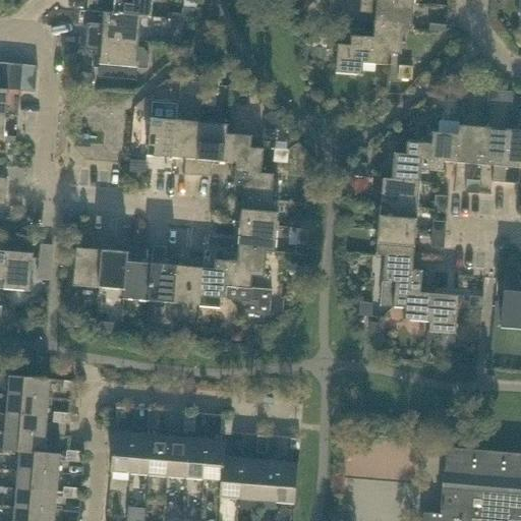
[(151,18),(152,0),(96,0),(114,1),(113,13),(113,14),(142,16),(141,18),(151,18)]
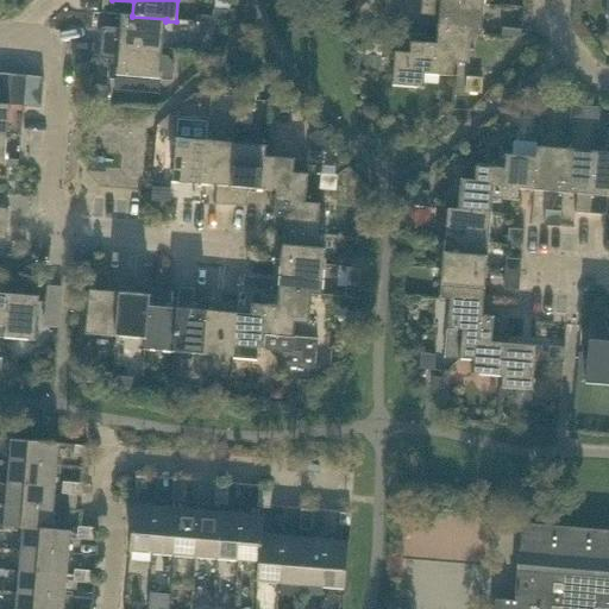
[(483,36),(485,5),(425,0),(421,0),(420,16),(439,17),(438,31),(472,33),(472,35),(483,36)]
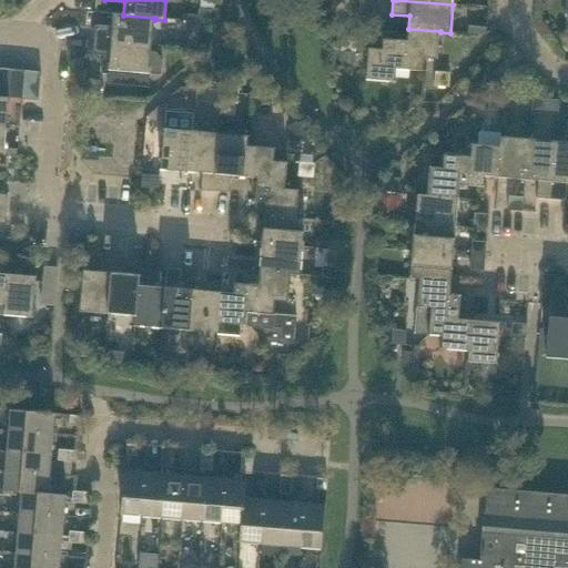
[(123,16),(123,14),(113,13),(112,28),(95,27),(94,41),(149,46),(152,46),(154,20),(155,18),(123,16)]
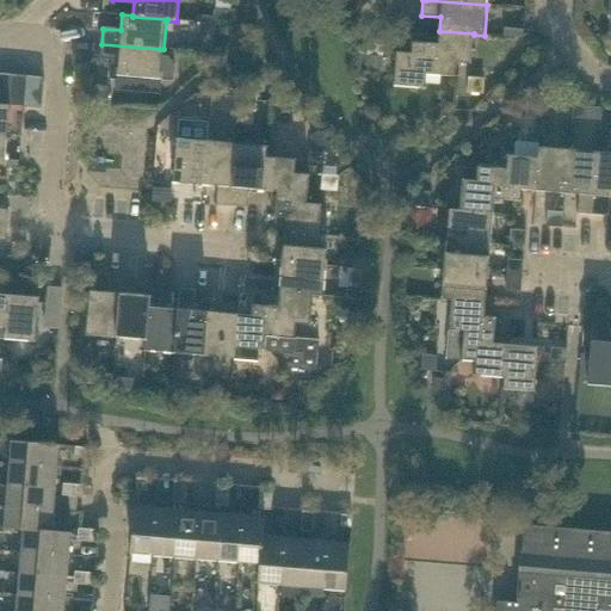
[(474,35),(474,34),(439,31),(438,45),(427,44),(426,60),(442,61),(440,76),(456,78),(457,63),(471,65),(474,35)]
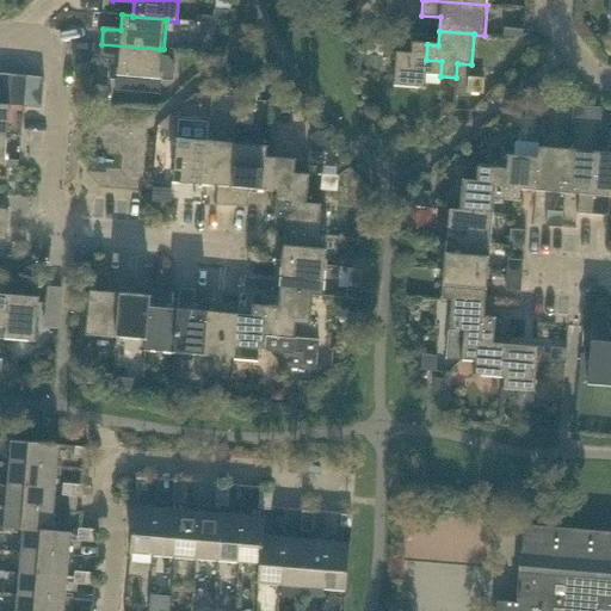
[(383,56),(384,41),(369,39),(368,55),(383,56)]
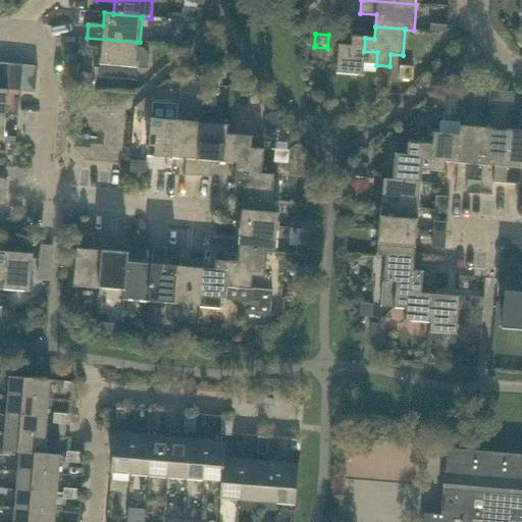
[(364,51),(365,38),(352,37),(351,46),(338,45),(336,73),(364,76),(365,64),(376,65),(377,52),(364,51)]
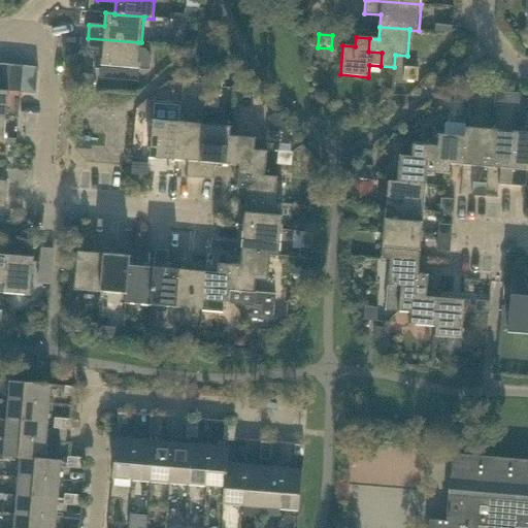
[(141,42),(138,42),(88,38),(87,52),(102,53),(100,78),(138,81),(141,42)]
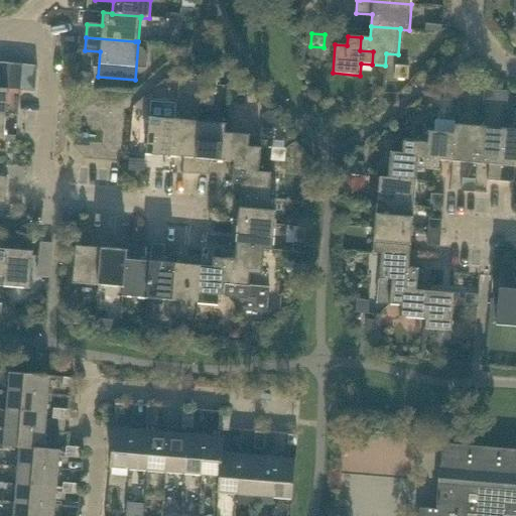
[(0,88),(8,90),(10,63),(0,62),(0,88)]
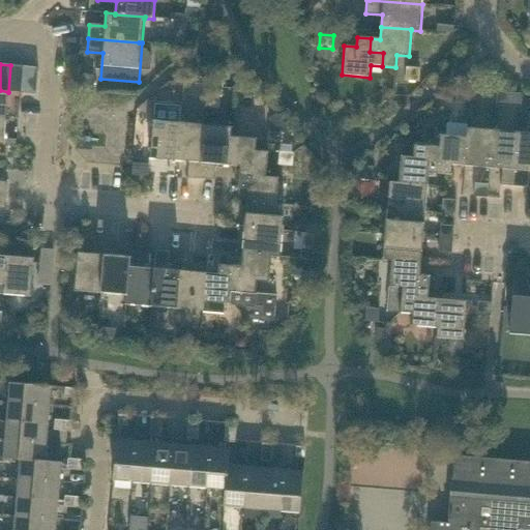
[(21,93),(24,67),(10,65),(8,92),(9,92),(21,93)]
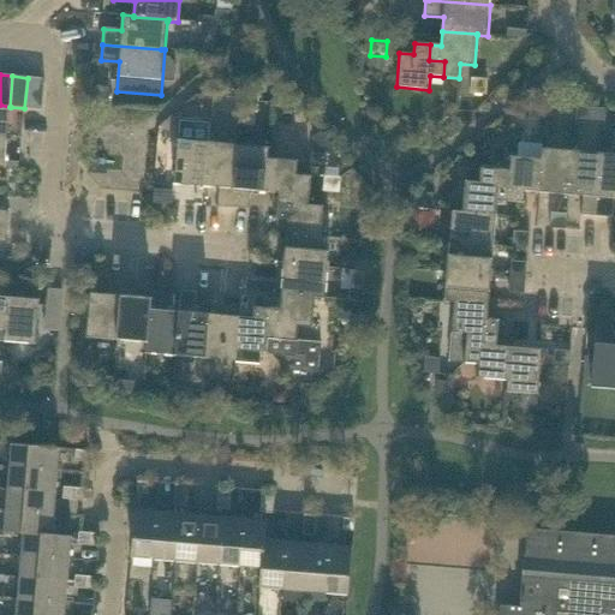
[(42,109),(45,79),(28,78),(24,108),(42,109)]
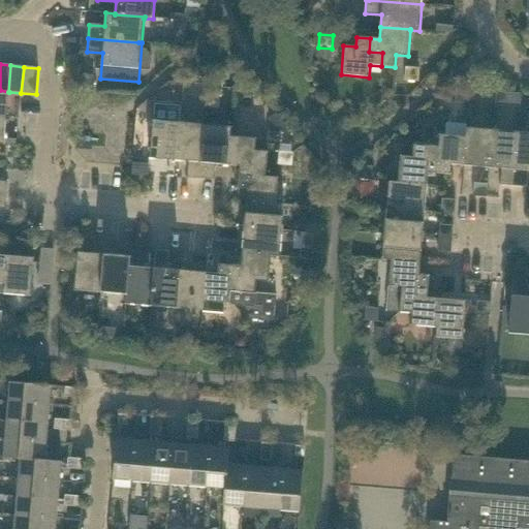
[(418,82),(419,68),(406,67),(405,81),(418,82)]
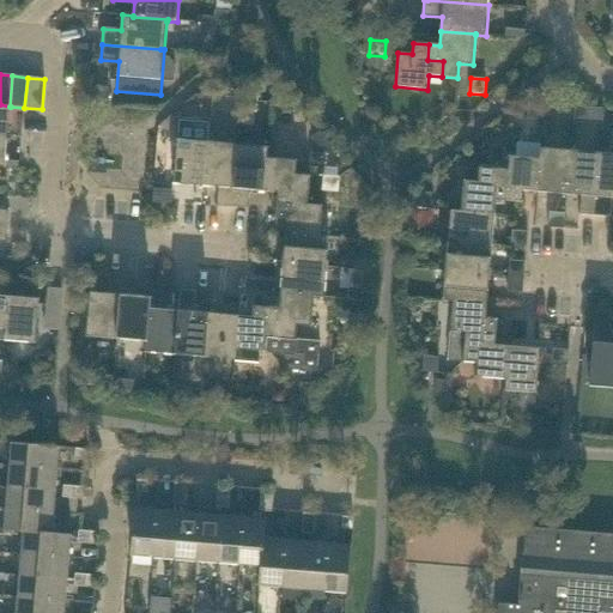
[(108,103),(108,91),(99,90),(98,102),(108,103)]
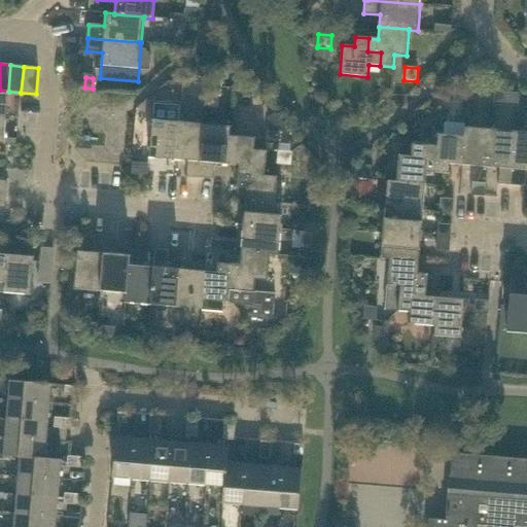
[(467,103),(468,91),(455,89),(454,102),(467,103)]
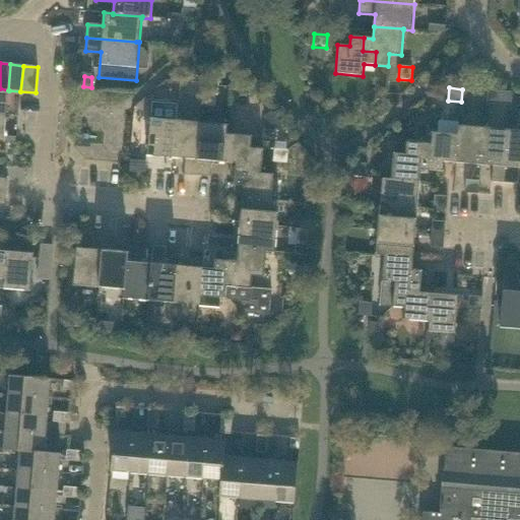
[(9,90),(8,90),(0,88),(0,115),(7,116),(9,90)]
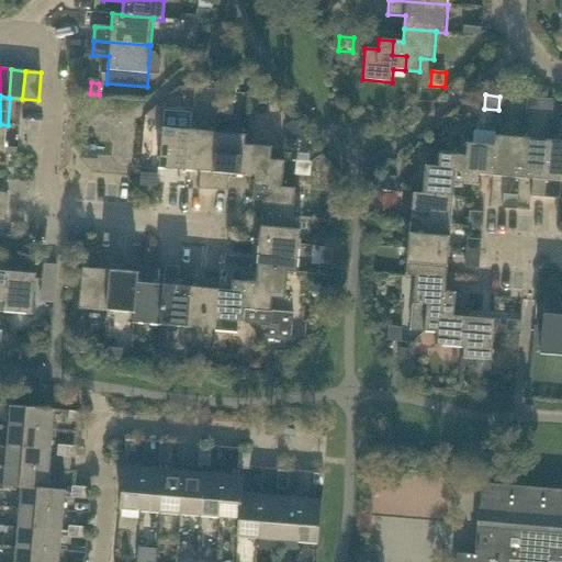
[(293,135),(305,136),(293,121),(285,126),(293,135)]
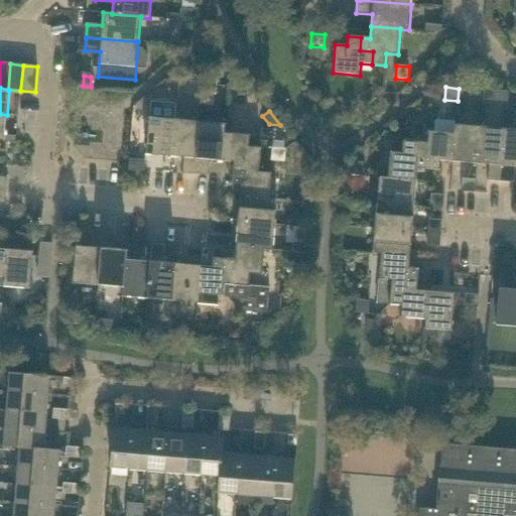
[(5,135),(7,115),(0,114),(0,140),(4,141),(15,142),(16,136),(5,135)]
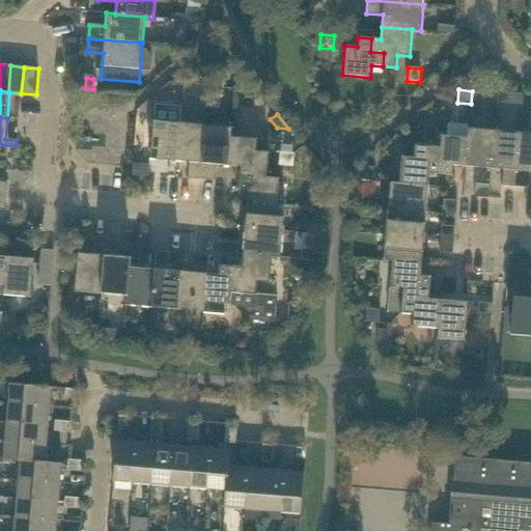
[(177,162),(180,123),(154,121),(150,160),(177,162)]
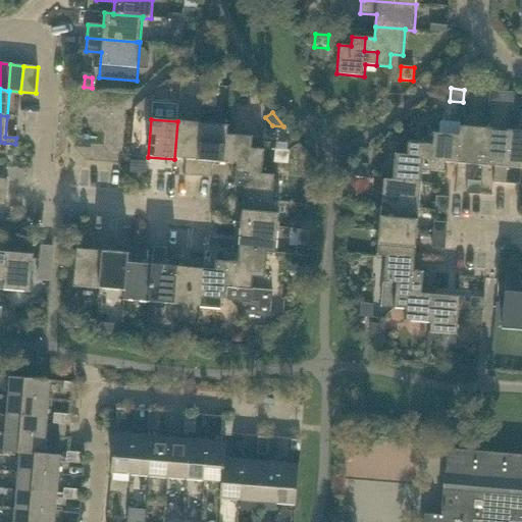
[(198,176),(202,122),(177,121),(174,159),(186,160),(185,175),(198,176)]
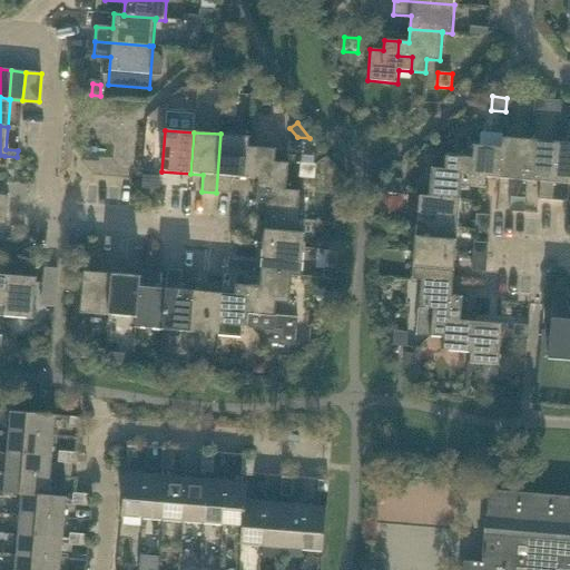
[(249,136),(248,136),(220,134),(216,193),(231,194),(232,177),(245,178),(248,146),(249,146),(249,136)]
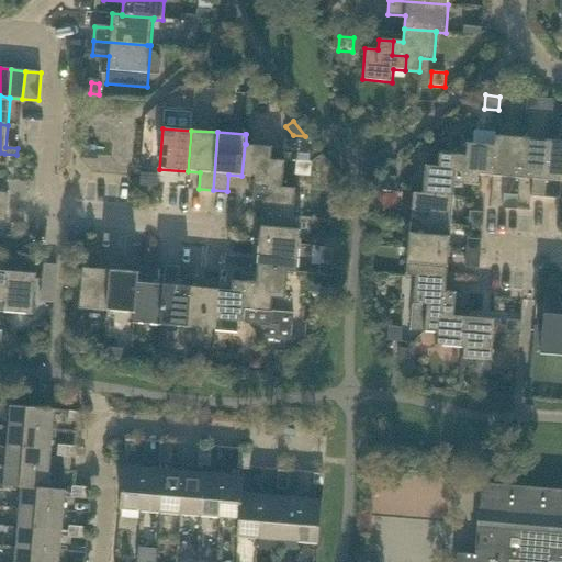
[(524,137),(496,135),(495,135),(494,145),(495,145),(492,177),(519,179),(524,137)]
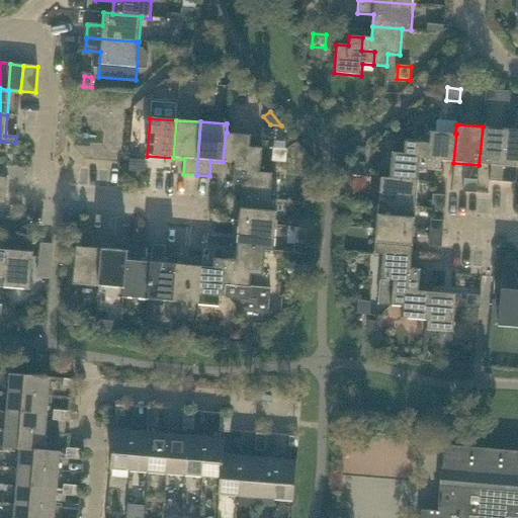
[(503,182),(507,130),(483,126),(479,165),(491,166),(490,181),(503,182)]
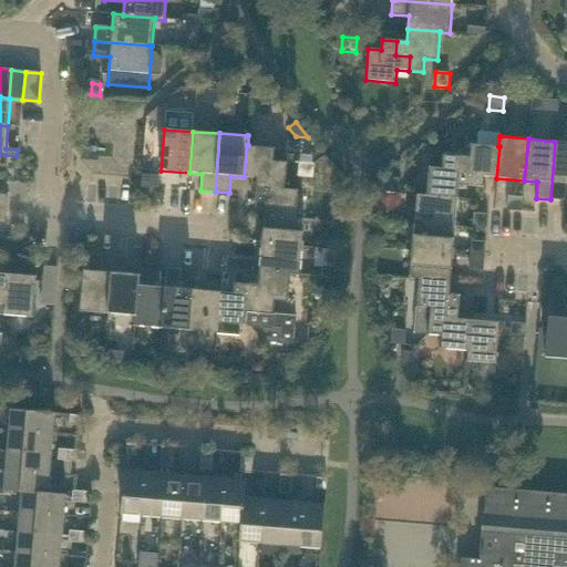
[(299,163),(301,141),(287,140),(286,161),(299,163)]
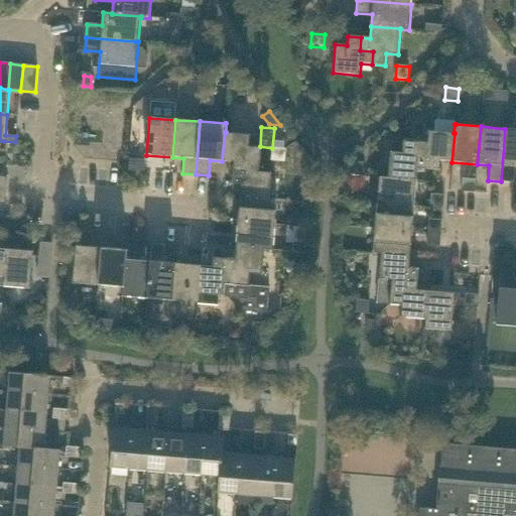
[(515,167),(515,129),(505,129),(501,181),(513,182),(515,167)]
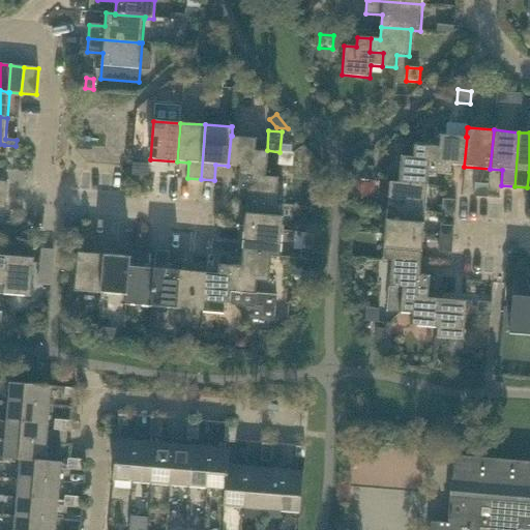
[(467,137),(466,137),(440,135),(439,147),(428,146),(427,159),(439,160),(438,174),(451,175),(452,166),(464,167),(467,137)]
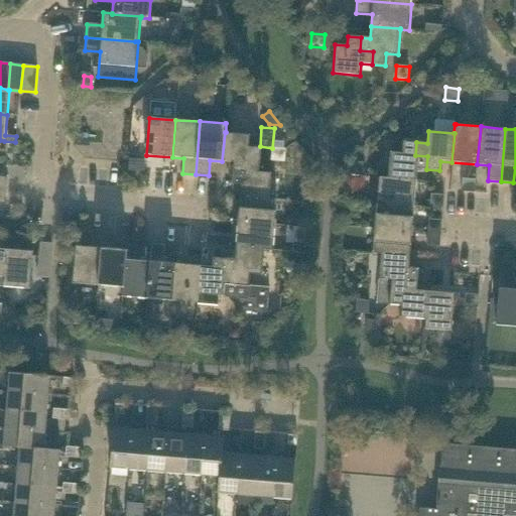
[(250,134),(226,132),(225,132),(222,161),(234,162),(233,170),(246,171),(247,159),(260,161),(261,147),(249,146),(250,134)]
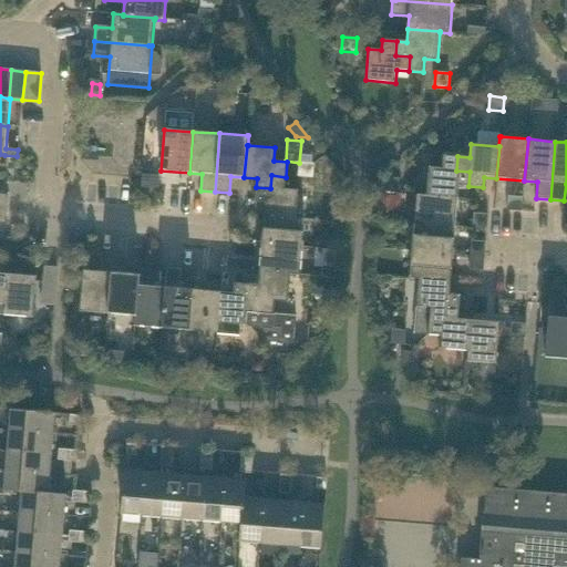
[(443,155),(436,155),(431,167),(429,167),(426,196),(459,198),(460,185),(468,186),(470,172),(456,171),(457,156),(443,155)]
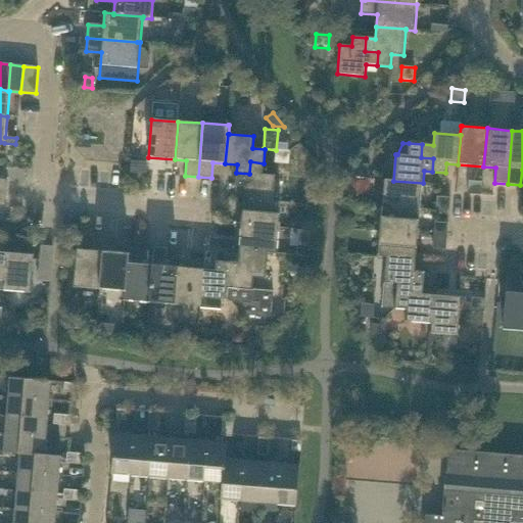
[(289,151),(288,151),(276,150),(275,162),(288,164),(289,151)]
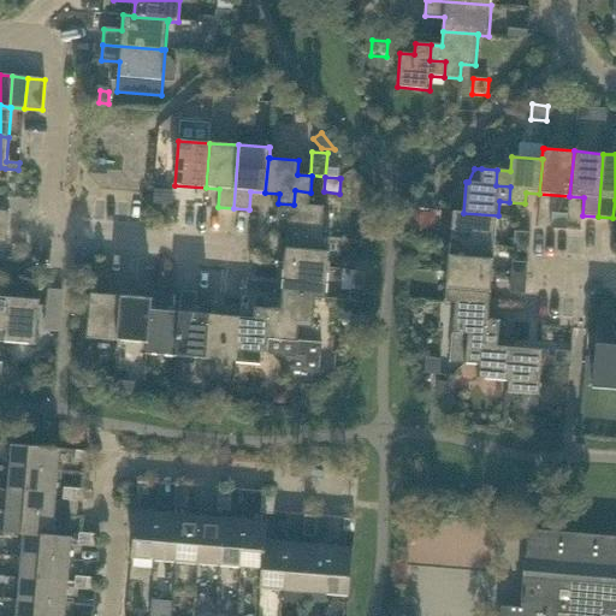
[(309,206),(311,193),(295,190),(294,205),(278,203),(277,220),(288,221),(286,235),(321,237),(324,207),(309,206)]
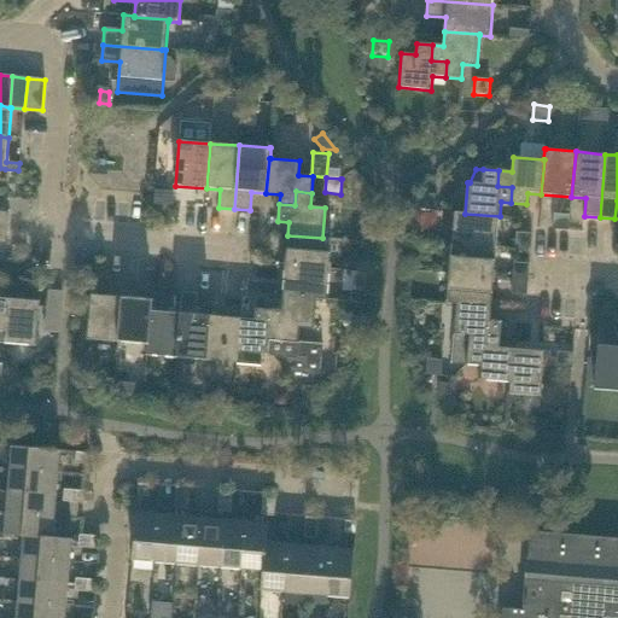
[(433,211),(435,194),(419,193),(418,209),(433,211)]
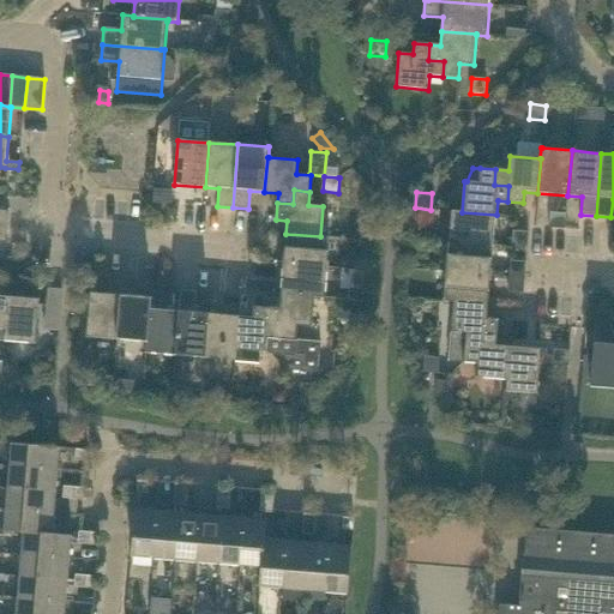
[(497,215),(462,212),(451,211),(449,241),(493,246),(497,215)]
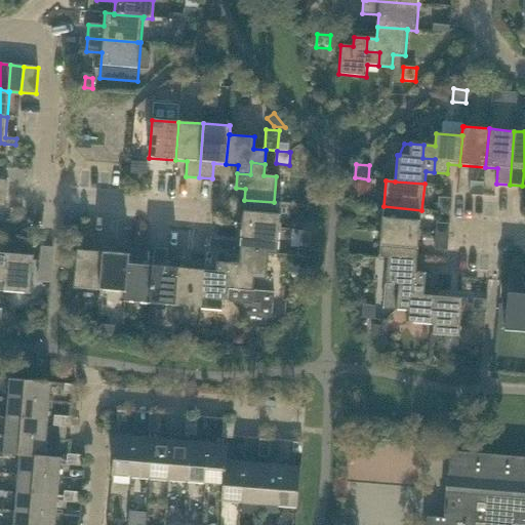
[(483,196),(484,183),(471,182),(470,195),(483,196)]
